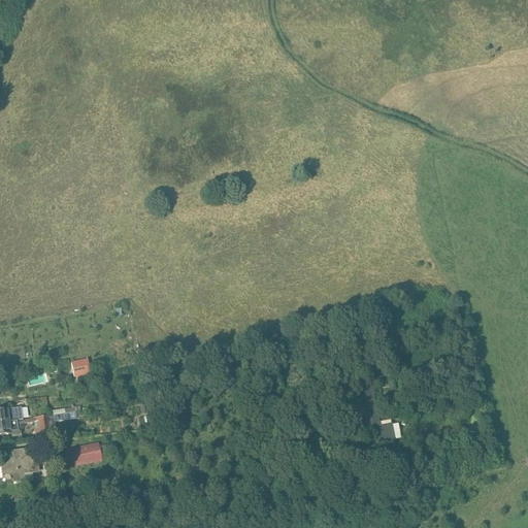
[(385,367),(384,360),(373,362),(372,357),(368,357),(371,370),(385,367)]
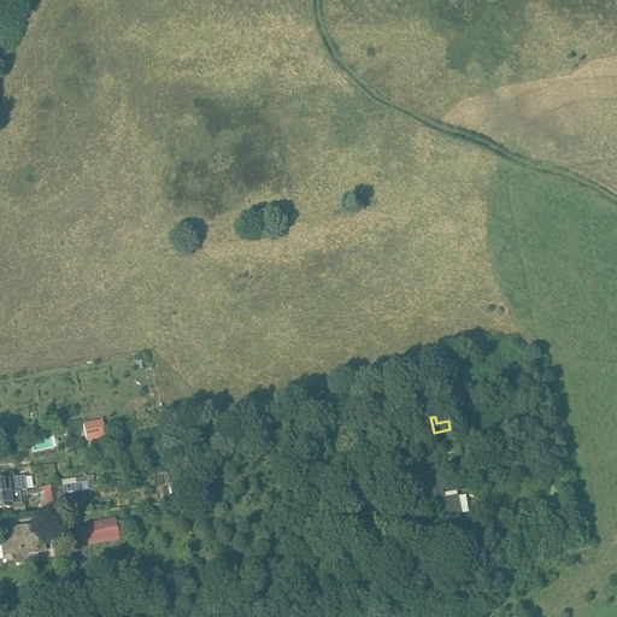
[(83,424),(87,442),(106,438),(103,421),(83,424)]
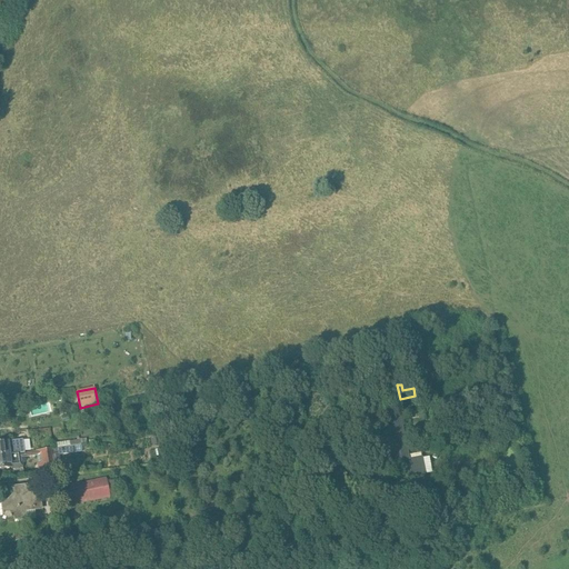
[(389,435),(378,437),(380,449),(392,446),(396,461),(403,459),(408,479),(417,477),(417,479),(419,478),(419,477),(426,476),(422,458),(421,453),(409,456),(403,431),(405,430),(401,418),(387,421),(389,435)]
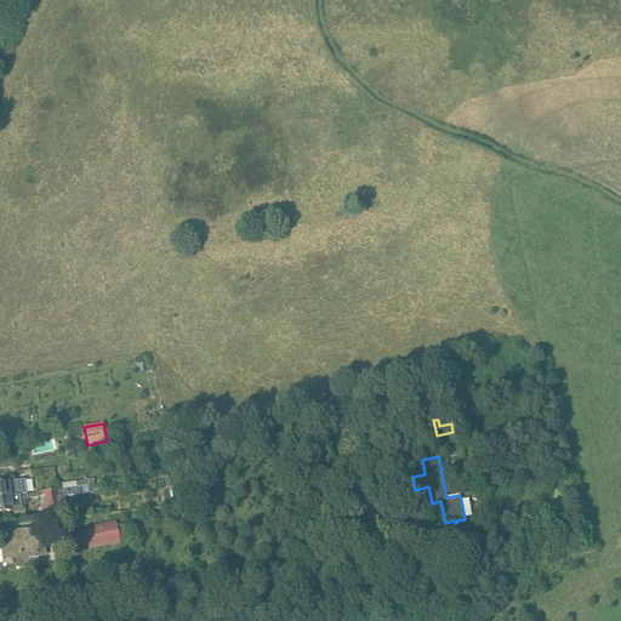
[(0,497),(26,495),(23,480),(0,483),(0,497)]
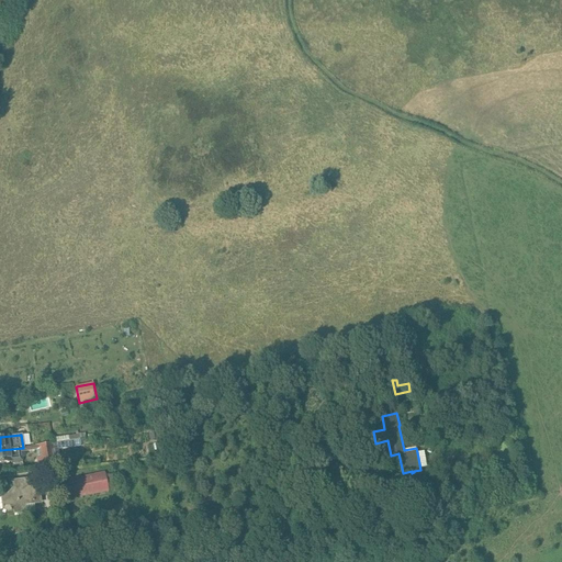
[(23,448),(0,450),(0,463),(11,462),(11,463),(23,462),(22,458),(24,457),(25,456),(26,453),(25,452),(36,450),(40,450),(41,458),(37,458),(36,459),(37,467),(38,467),(42,467),(54,464),(52,450),(58,449),(75,447),(74,441),(55,444),(35,446),(36,448),(23,449),(23,448)]
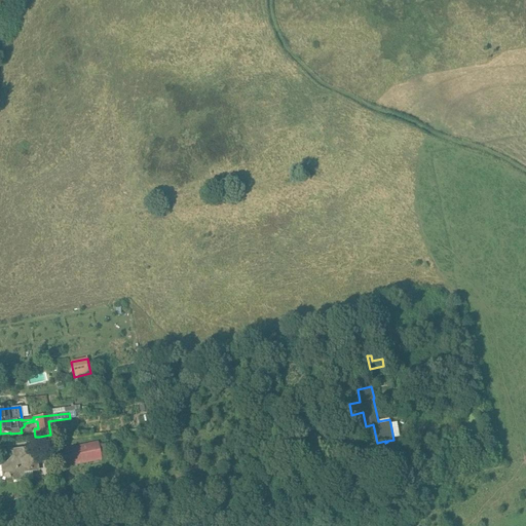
[(97,443),(57,451),(61,468),(101,459),(97,443)]
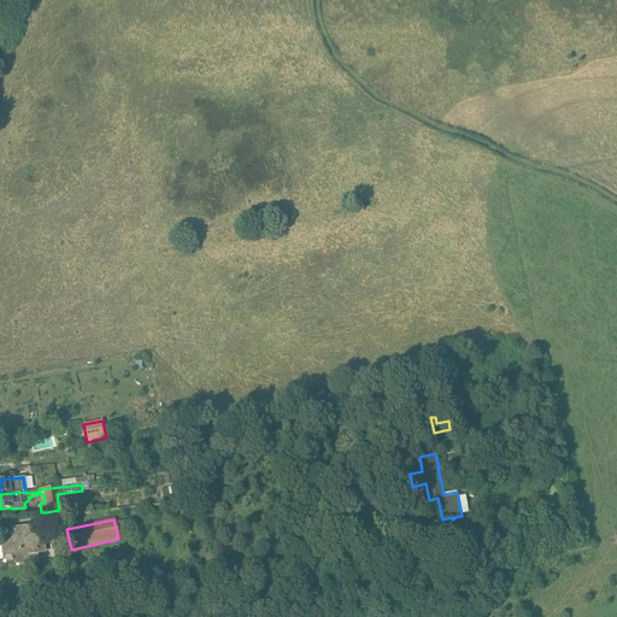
[(45,548),(41,524),(15,528),(16,535),(7,542),(5,544),(5,545),(1,546),(3,560),(7,560),(7,562),(15,560),(15,564),(28,563),(27,559),(28,559),(28,556),(39,553),(37,550),(45,548)]
